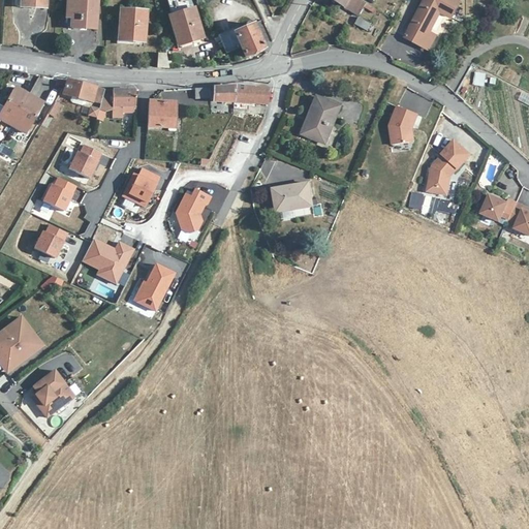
[(45,0),(20,0),(21,4),(29,4),(29,7),(45,9),(45,0)]
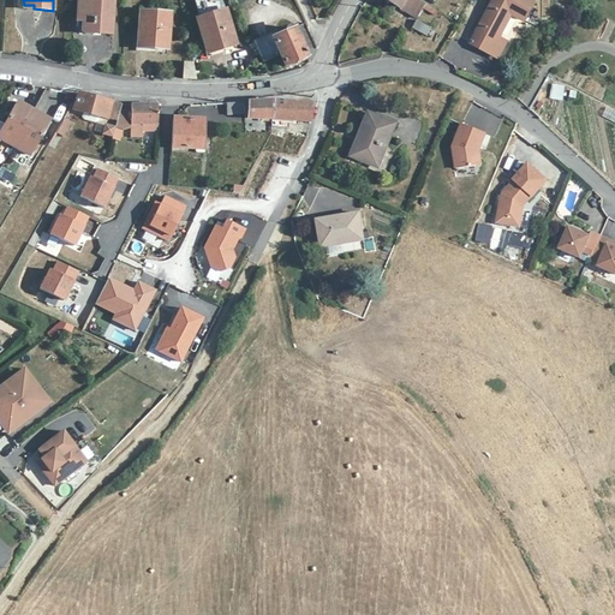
[(112,0),(77,0),(77,15),(83,16),(83,22),(83,29),(93,30),(93,34),(111,35),(112,0)]
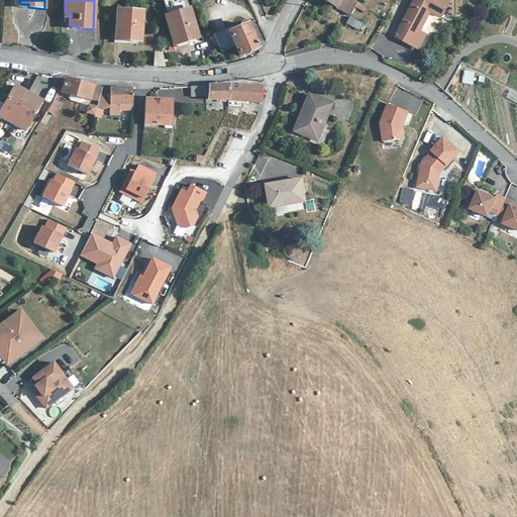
[(368,10),(351,0),(326,0),(350,15),(355,7),(366,13),(368,10)]
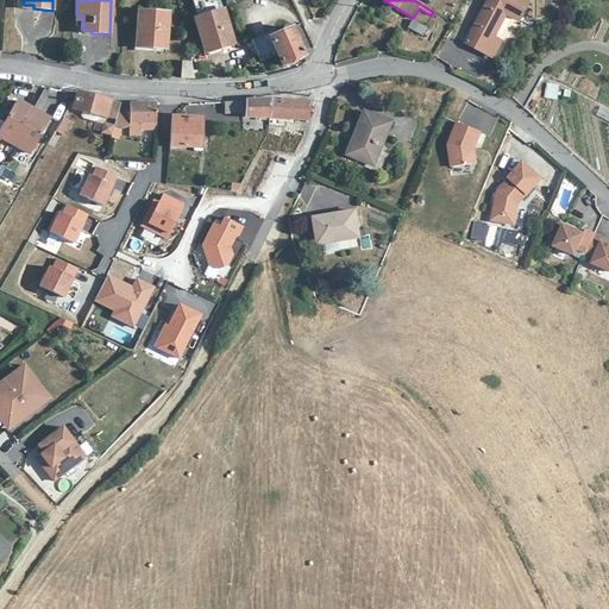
[(529,1),(526,0),(489,0),(466,43),(494,57),(500,45),(491,42),(495,37),(507,14),(519,20),(529,1)]
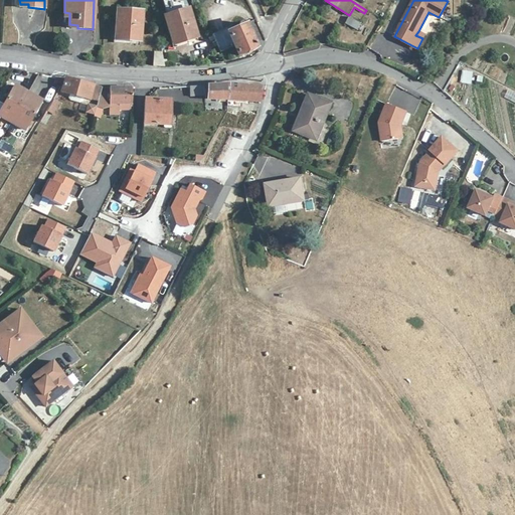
[(197,36),(188,9),(165,16),(174,43),(197,36)]
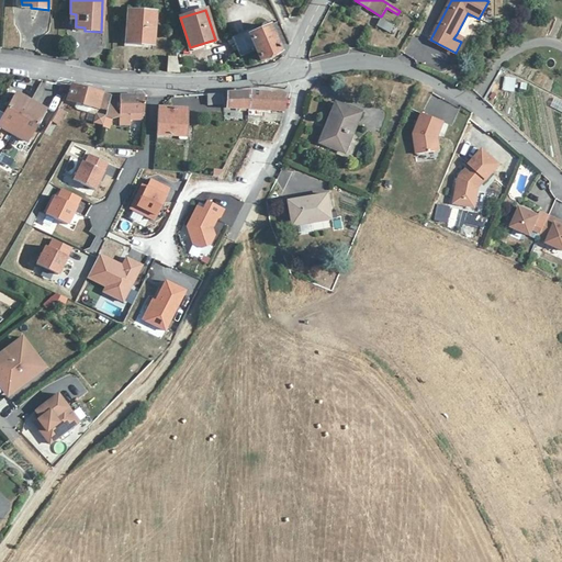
[(155,12),(127,11),(125,43),(153,44),(155,12)]
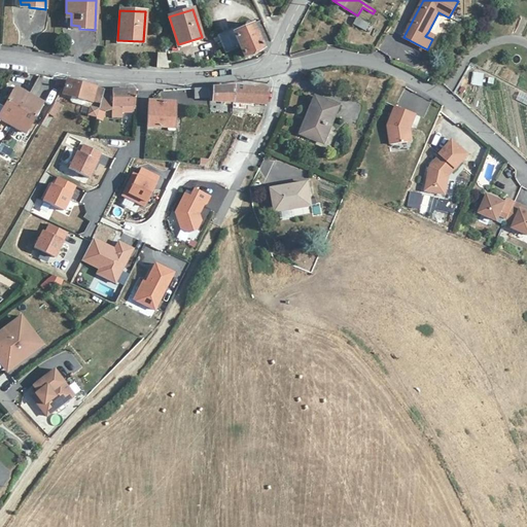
[(370,25),(357,19),(354,24),(366,31),(370,25)]
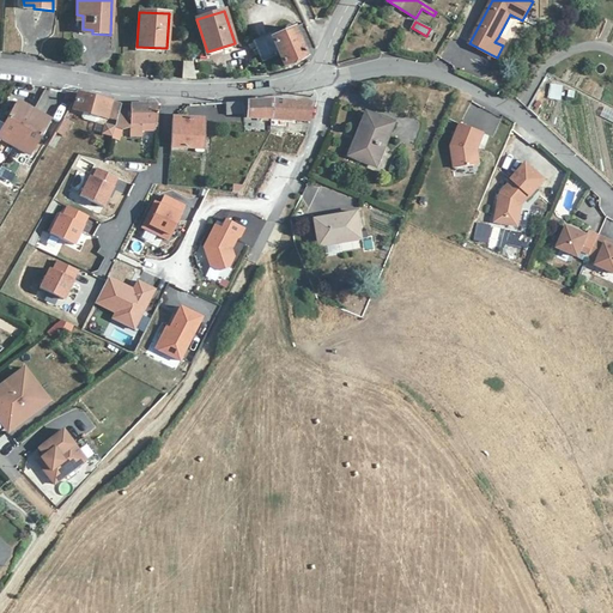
[(305,56),(293,28),(272,38),(284,66),(305,56)]
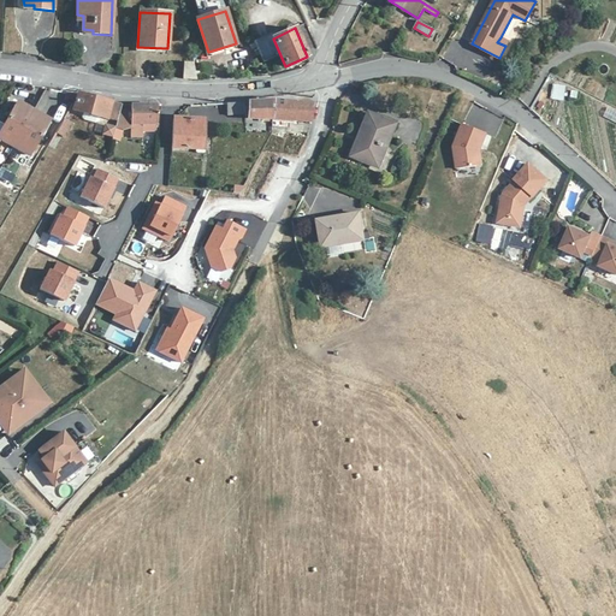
[(193,63),(184,63),(183,80),(196,80),(193,63)]
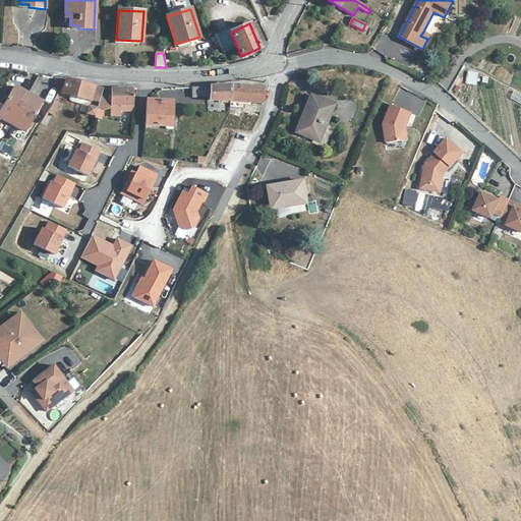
[(94,85),(66,79),(63,89),(62,93),(71,95),(69,100),(71,102),(80,104),(82,103),(84,99),(90,100),(94,85)]
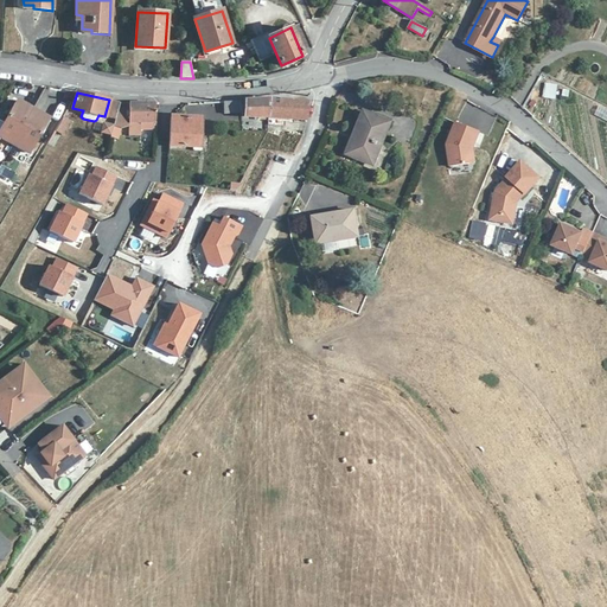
[(247,116),(268,117),(269,101),(269,98),(224,102),(224,113),(242,112),(242,115),(246,114),(247,116)]
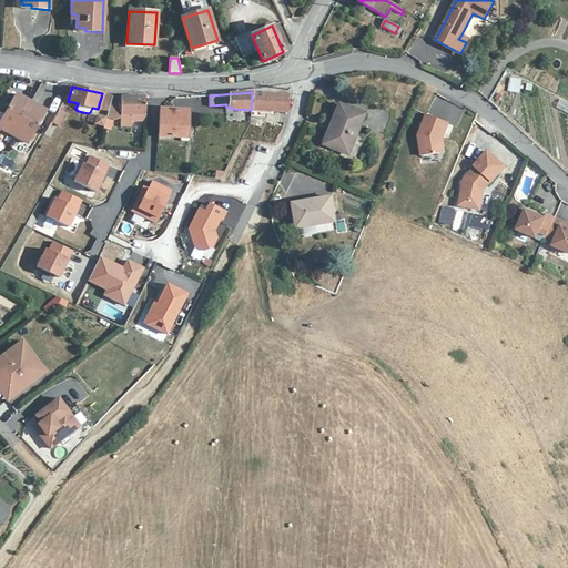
[(0,128),(12,135),(31,102),(17,94),(0,122),(0,128)]
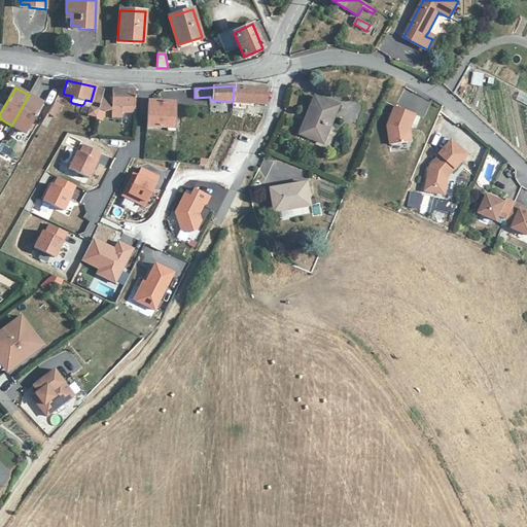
[(93,101),(100,103),(104,90),(97,88),(93,101)]
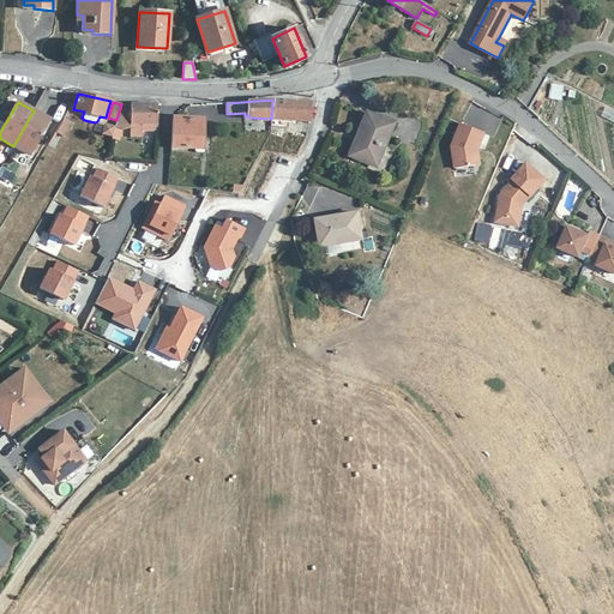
[(311,103),(272,102),(271,119),(282,119),(295,120),(309,121),(311,103)]
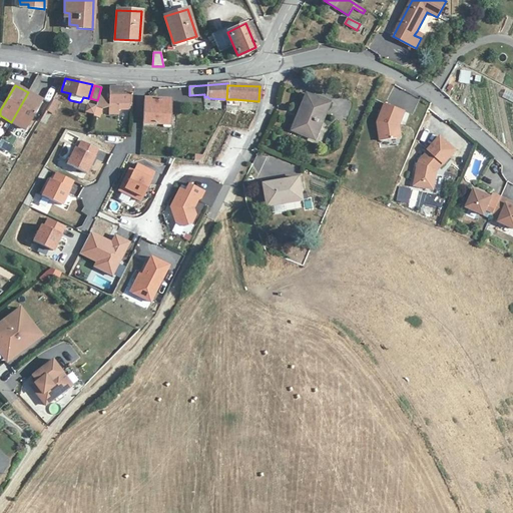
[(101,87),(97,100),(93,115),(100,117),(103,108),(106,105),(107,93),(109,94),(109,103),(118,103),(118,110),(129,110),(129,102),(130,102),(130,87),(102,87),(101,87)]
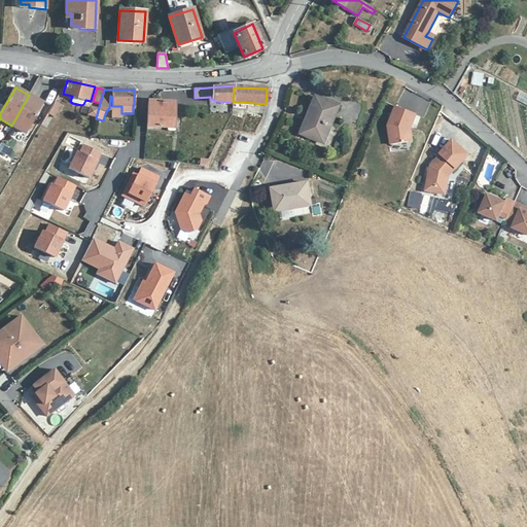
[(42,103),(29,95),(11,126),(25,133),(42,103)]
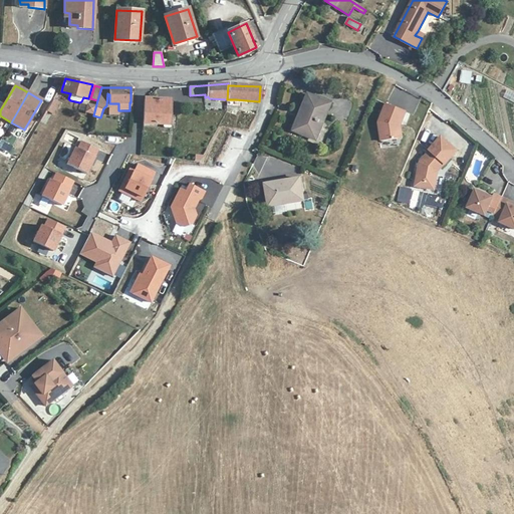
[(328,102),(308,94),(301,112),(307,114),(304,120),(299,117),(295,127),(306,132),(304,135),(316,140),(323,121),(321,120),(328,102)]
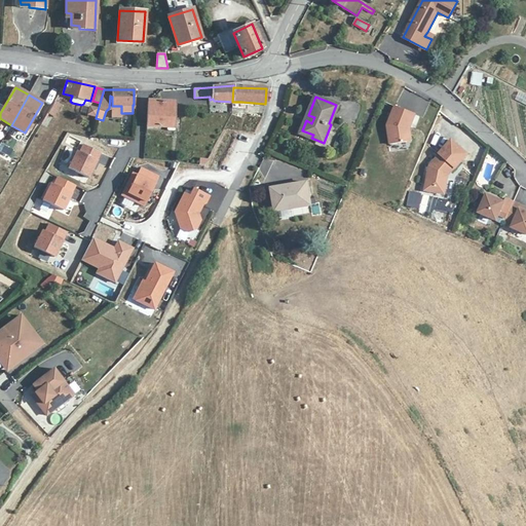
[(173,103),(149,101),(147,125),(172,126),(173,103)]
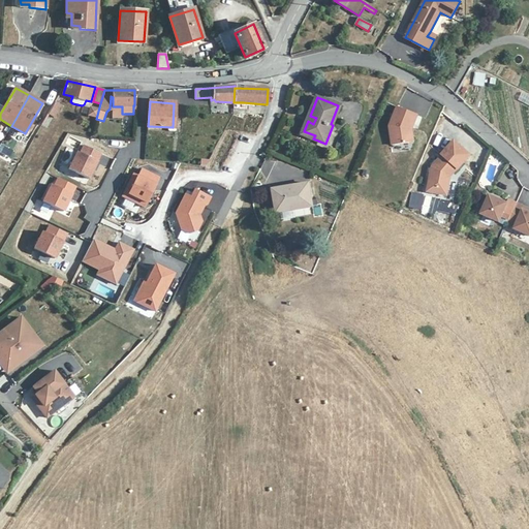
[(61,105),(55,102),(49,114),(55,117),(61,105)]
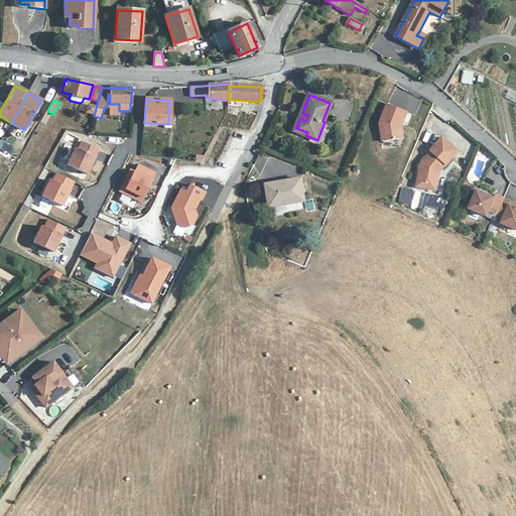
[(81,103),(79,110),(94,114),(96,107),(81,103)]
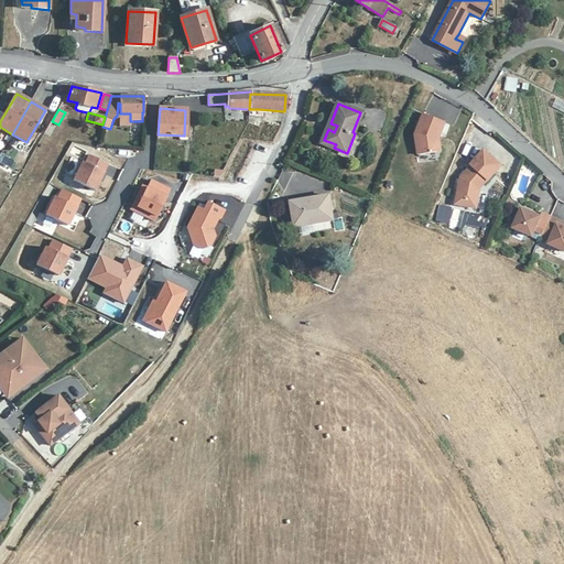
[(364,114),(360,112),(353,132),(355,133),(364,114)]
